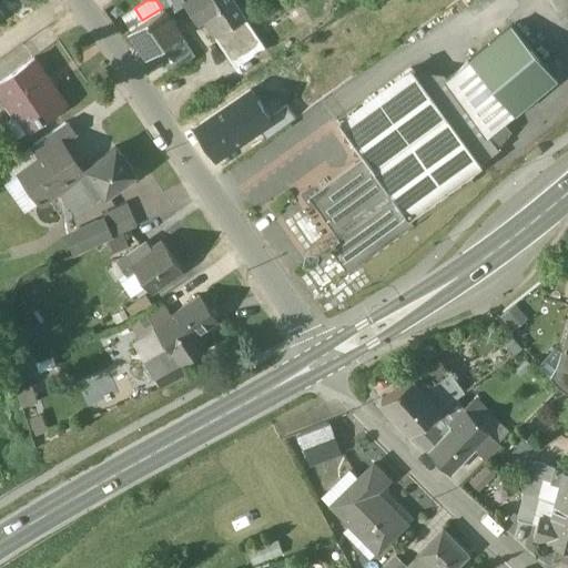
[(233,0),(156,0),(162,8),(163,7),(168,13),(184,1),(196,20),(202,17),(215,37),(244,17),(233,0)]
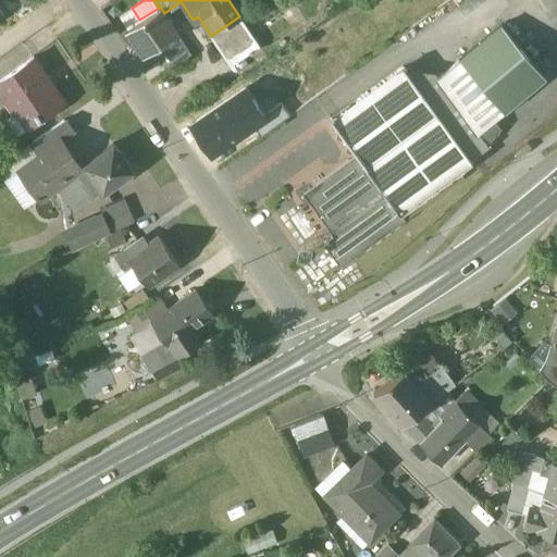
[(139,20),(128,27),(145,53),(177,32),(164,13),(160,7),(159,8),(139,20)]
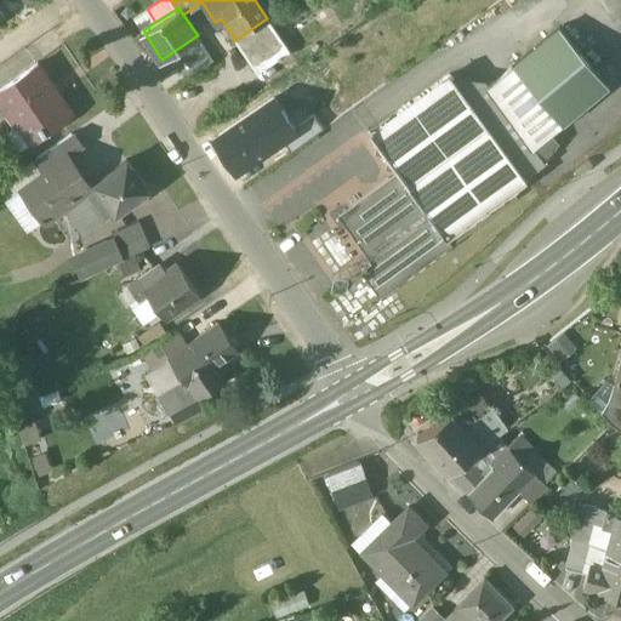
[(267,18),(235,40),(257,73),(279,58),(280,60),(283,57),(281,56),(289,51),(267,18)]
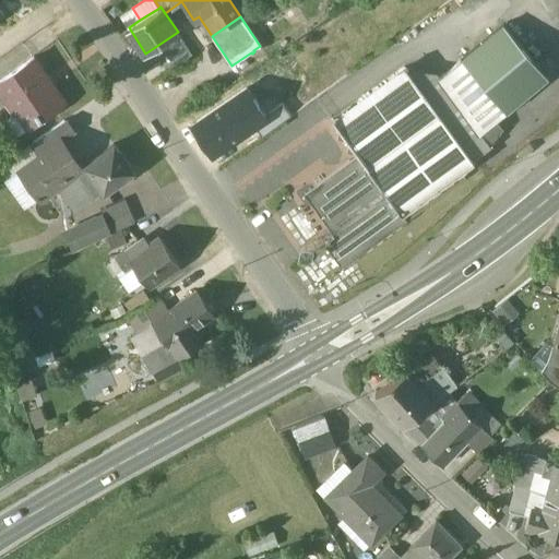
[(504,24),(462,59),(421,91),(439,114),(450,129),(462,120),(474,137),(462,144),(473,159),(490,146),(479,131),(506,110),(548,76),(504,24)]
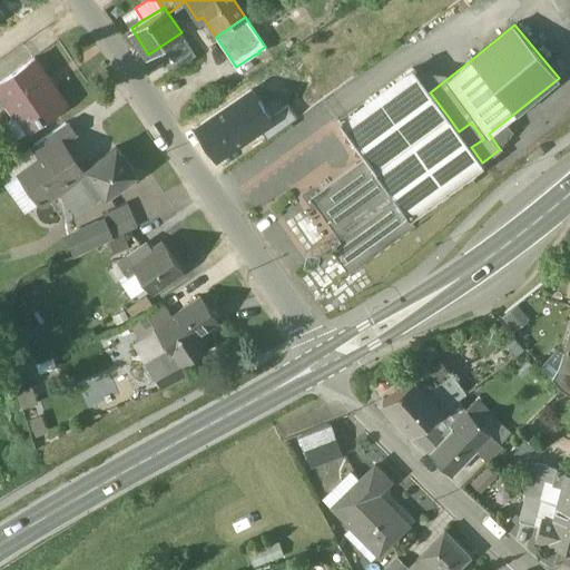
[(35,56),(0,79),(0,92),(6,101),(5,101),(13,115),(18,111),(29,128),(67,101),(35,56)]
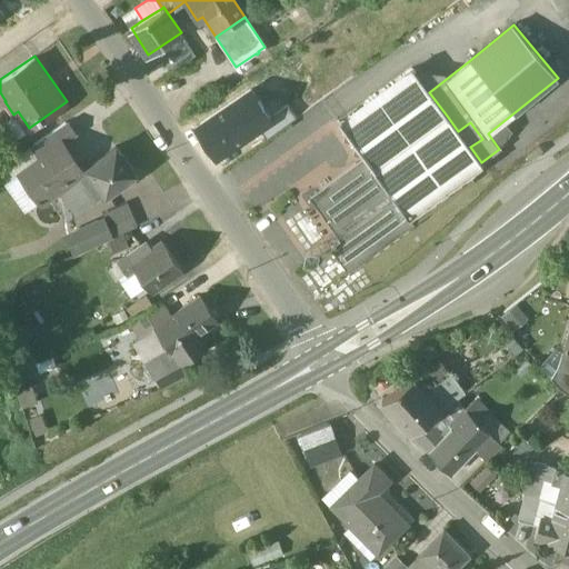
[(412,68),(339,121),(345,129),(343,139),(353,141),(355,142),(352,152),(362,153),(367,160),(373,169),(447,116),(429,92),(412,68)]
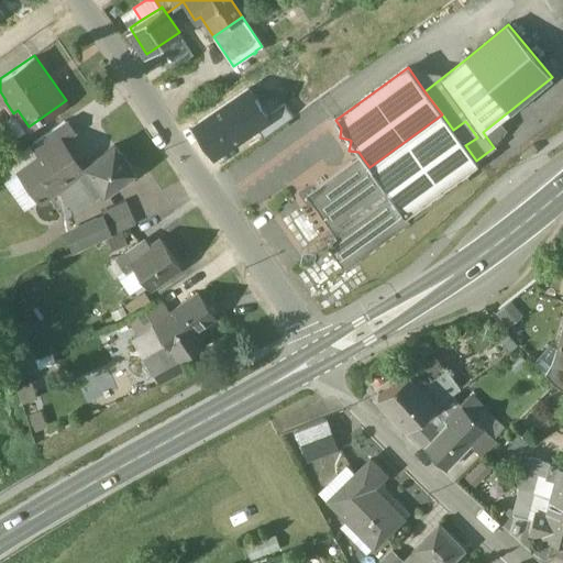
[(247,89),(195,125),(213,153),(243,133),(231,116),(249,103),(251,106),(256,102),(247,89)]
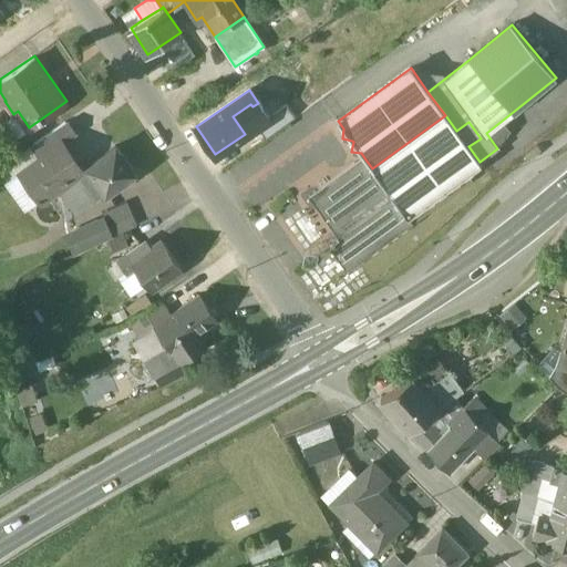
[(445,115),(372,168),(394,199),(406,215),(425,202),(466,172),(480,162),(468,146),(481,138),(468,122),(456,131),(445,115)]
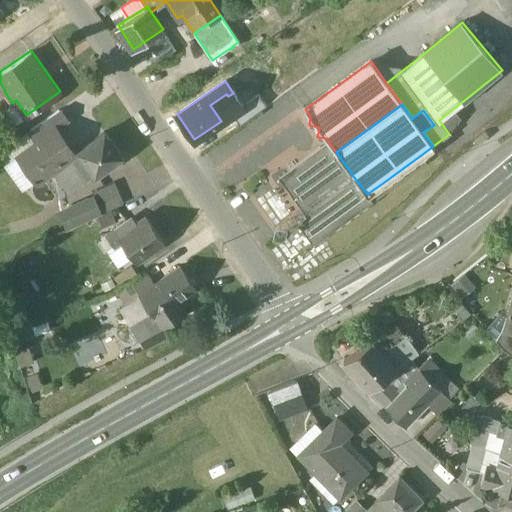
[(60,107),(30,127),(38,139),(39,138),(40,138),(56,127),(57,128),(68,120),(60,107)]
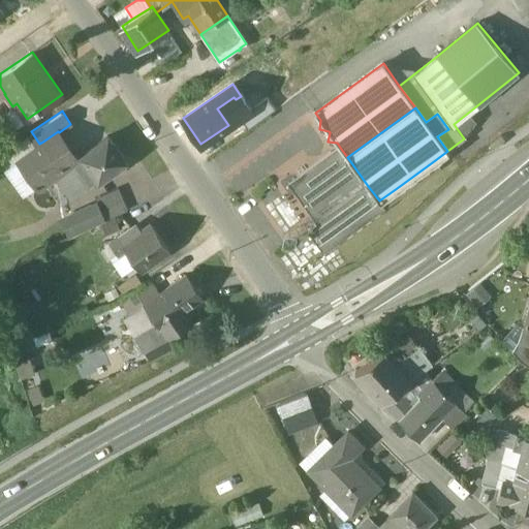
[(59,132),(58,131),(41,143),(40,143),(39,144),(19,158),(36,182),(35,183),(37,185),(56,172),(76,157),(59,132)]
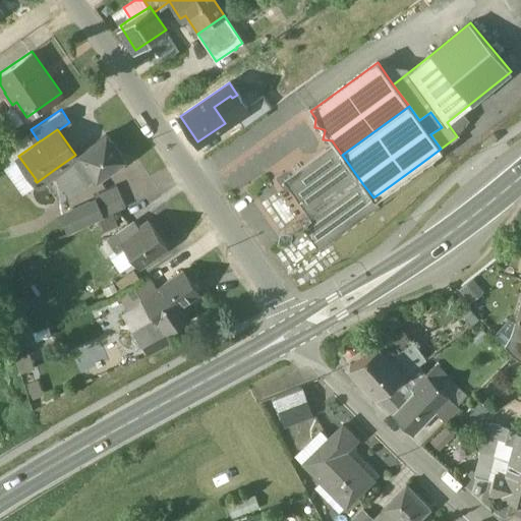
[(106,132),(78,153),(97,177),(124,157),(106,132)]
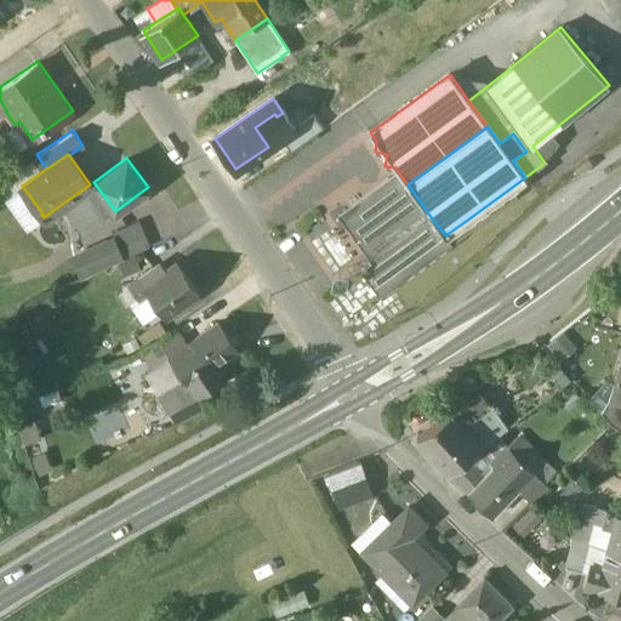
[(400,175),(382,187),(380,187),(380,189),(363,201),(362,201),(360,203),(353,209),(351,223),(376,258),(432,218),(408,184),(400,175)]
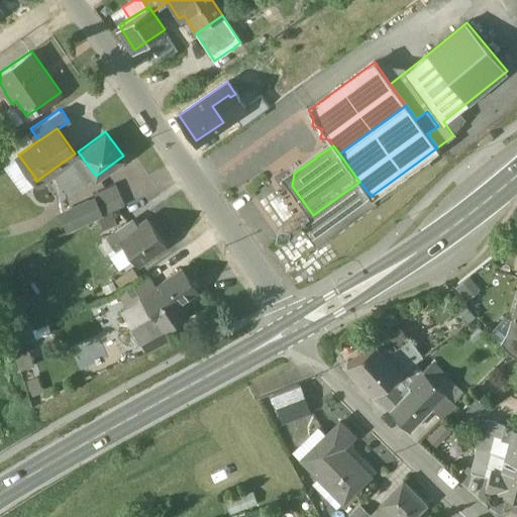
[(75,153),(55,168),(73,193),(96,176),(78,151),(75,153)]
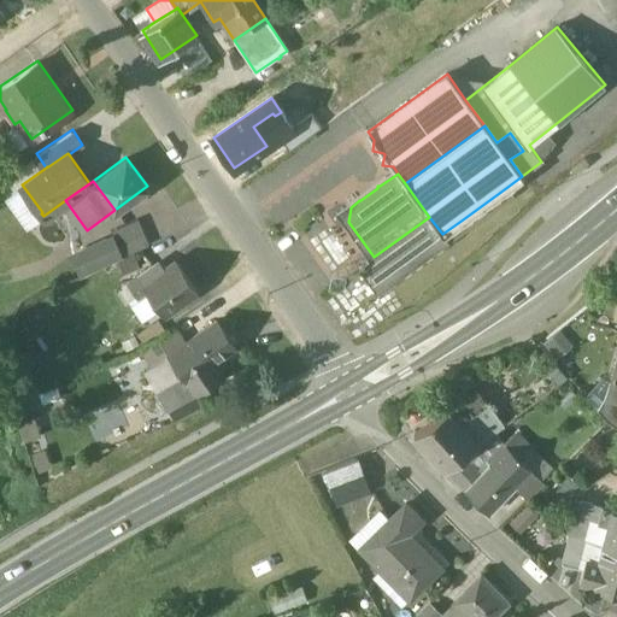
[(507,187),(463,219),(469,227),(512,195),(507,187)]
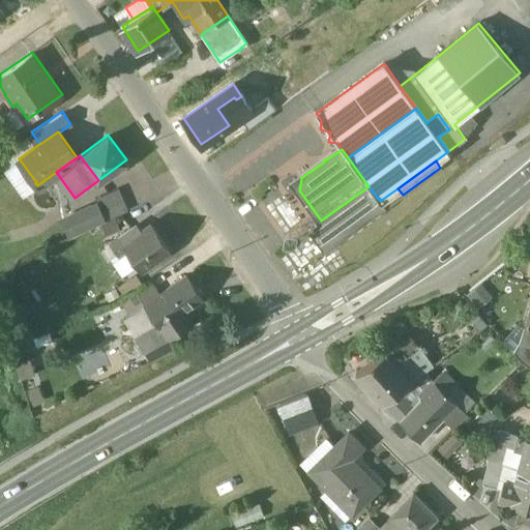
[(321,221),(308,230),(324,252),(403,195),(398,188),(380,201),(369,186),(321,221)]
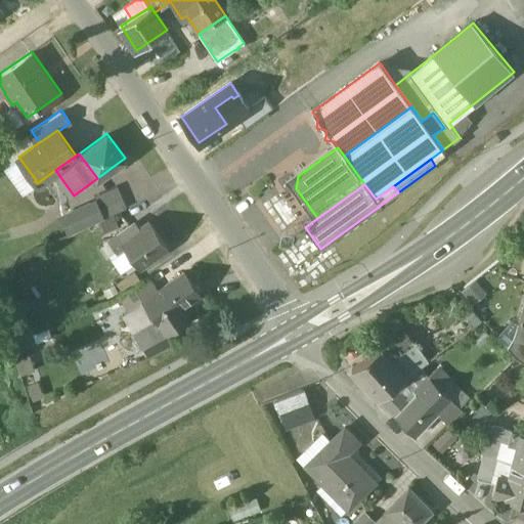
[(117,185),(94,194),(104,217),(127,208),(117,185)]
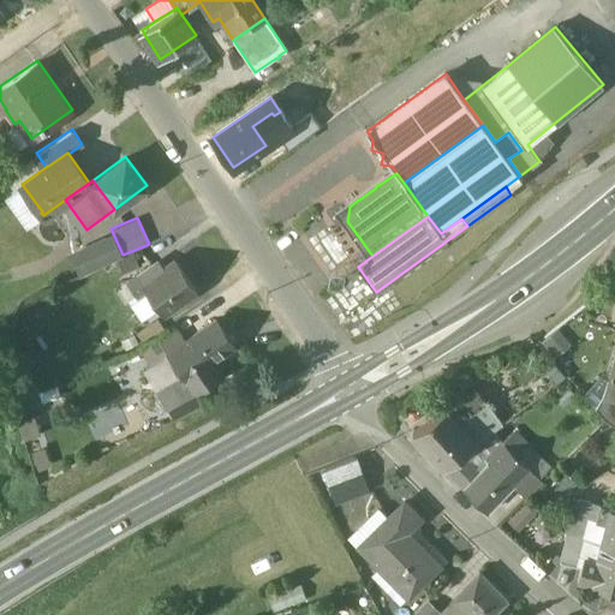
[(123,255),(111,232),(73,249),(84,272),(123,255)]
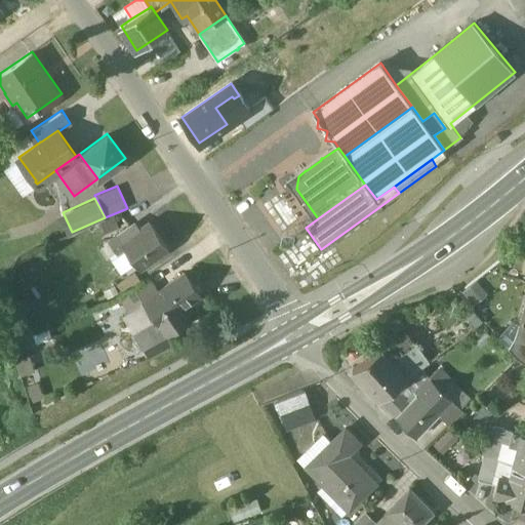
[(150,221),(136,231),(131,225),(118,234),(140,267),(168,248),(150,221)]
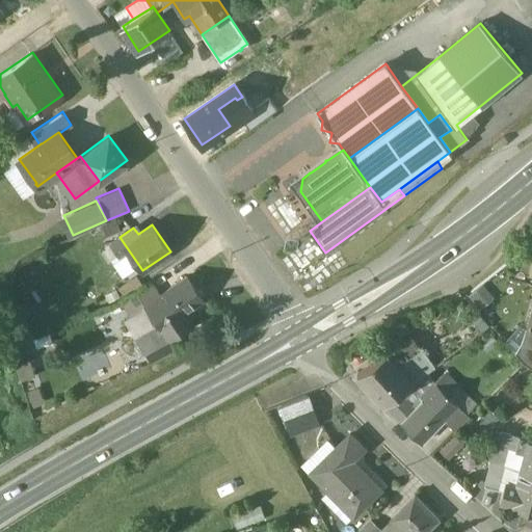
[(136,275),(118,288),(125,296),(142,285),(136,275)]
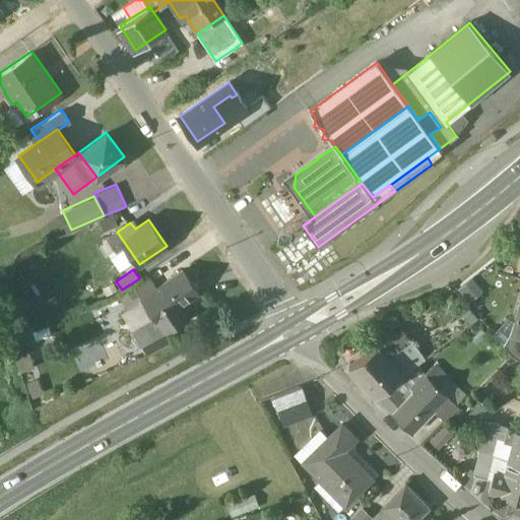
[(155,288),(142,299),(143,300),(152,311),(132,328),(140,344),(166,330),(188,315),(181,304),(199,291),(183,269),(155,288)]
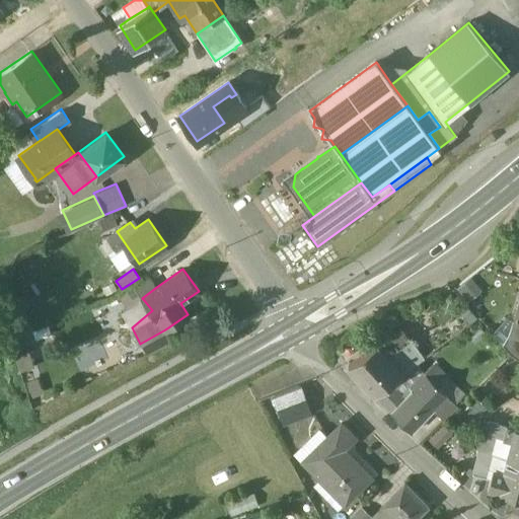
[(145,275),(120,292),(130,307),(143,299),(142,298),(142,297),(155,288),(145,275)]
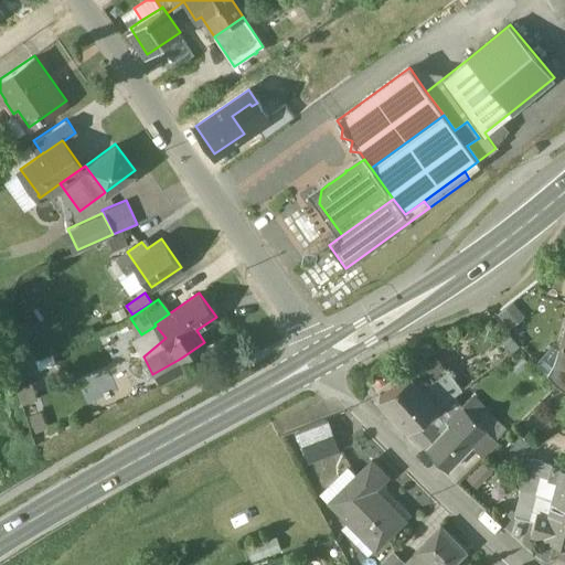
[(525,316),(515,302),(499,315),(510,328),(525,316)]
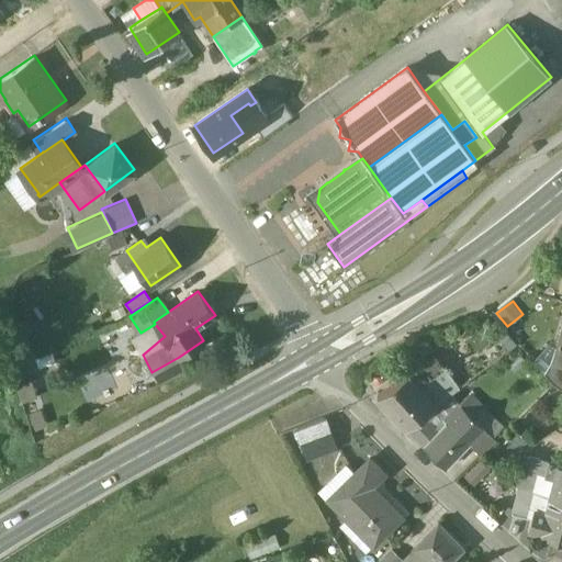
[(548,377),(561,388),(561,347),(558,346),(548,377)]
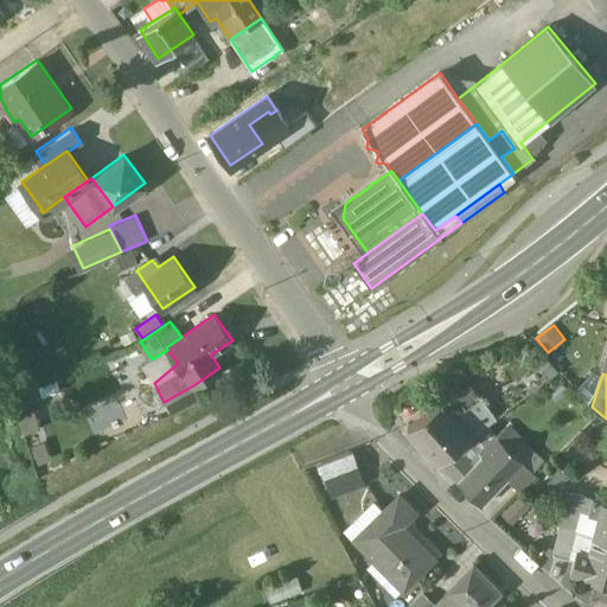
[(479,375),(472,381),(477,387),(484,381),(479,375)]
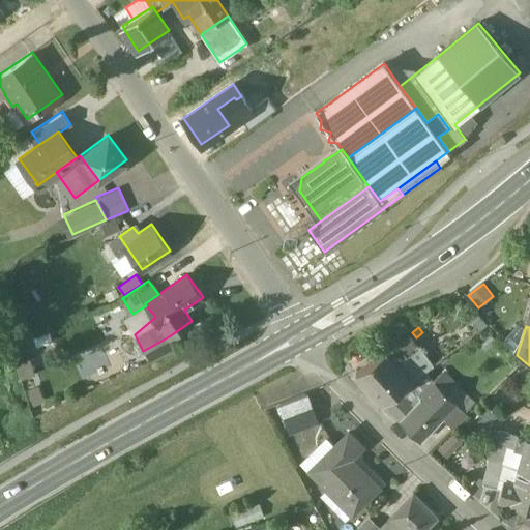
[(412,332),(401,341),(408,351),(413,358),(425,350),(416,337),(412,332)]
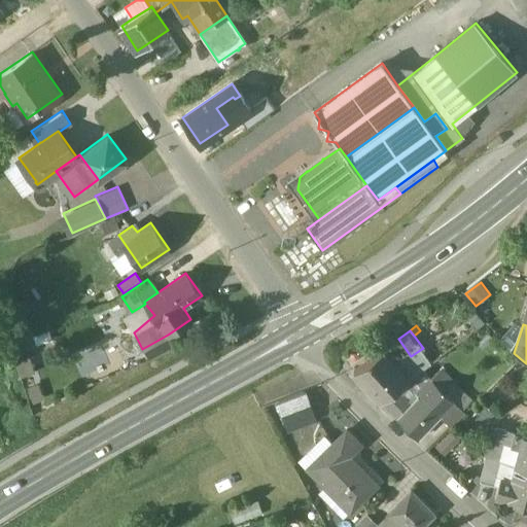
[(398,339),(357,367),(372,387),(398,367),(392,359),(406,349),(398,339)]
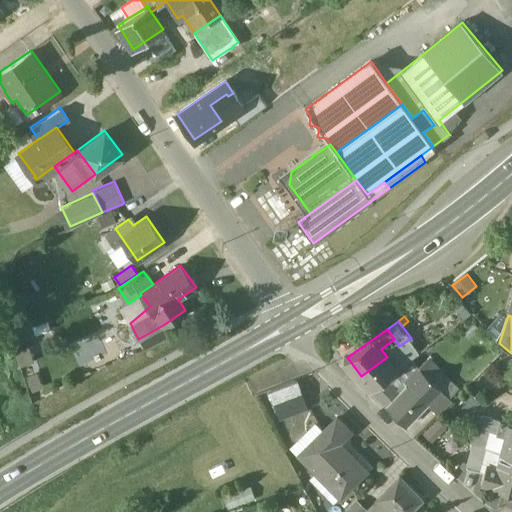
[(420,352),(413,342),(401,350),(409,360),(420,352)]
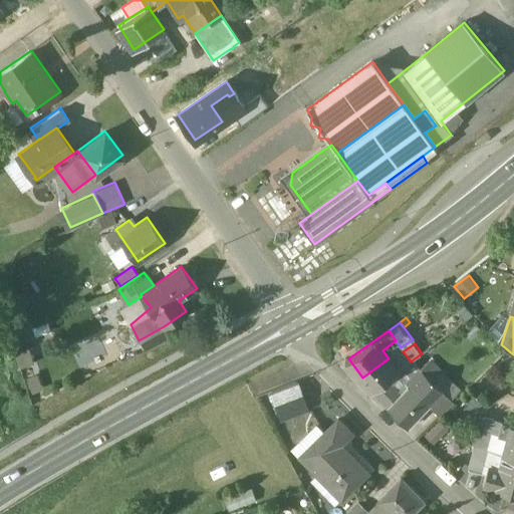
[(421,368),(406,383),(410,387),(403,394),(388,378),(371,390),(408,426),(430,405),(444,391),(421,368)]
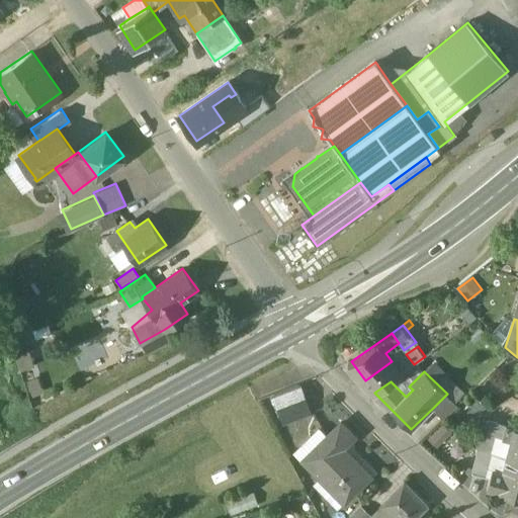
[(298,384),(273,394),(283,420),(308,411),(298,384)]
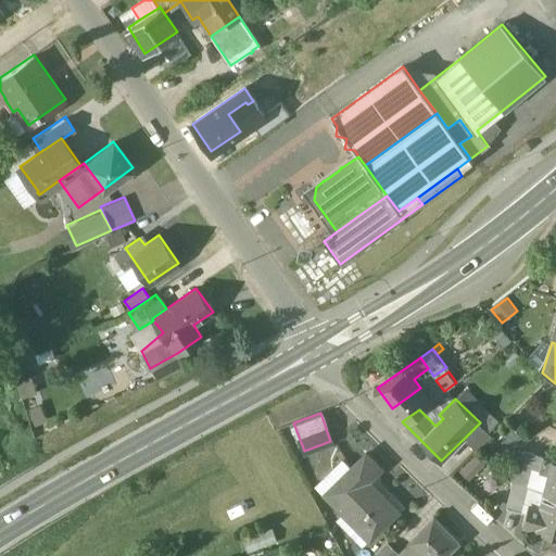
[(480,422),(465,438),(476,449),(491,433),(480,422)]
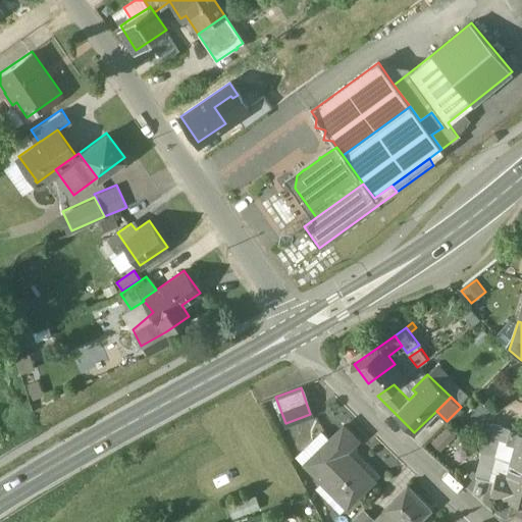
[(502,425),(492,422),(490,431),(499,434),(502,425)]
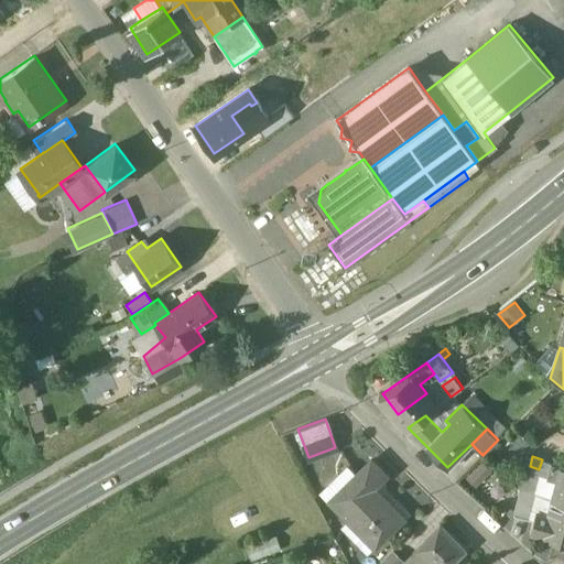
[(371,459),(329,500),(348,519),(375,546),(389,531),(383,525),(398,512),(373,487),(386,475),(371,459)]
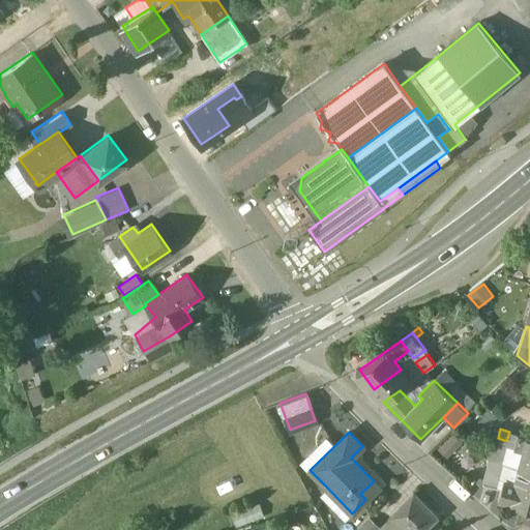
[(492,461),(518,468),(525,442),(521,441),(523,435),(509,432),(506,441),(498,438),(492,461)]
